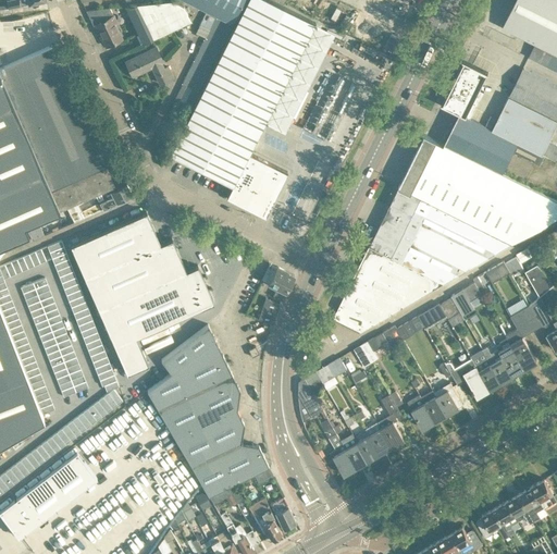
[(16,0),(17,1),(7,3),(8,9),(9,12),(46,3),(47,3),(46,0),(16,0)]
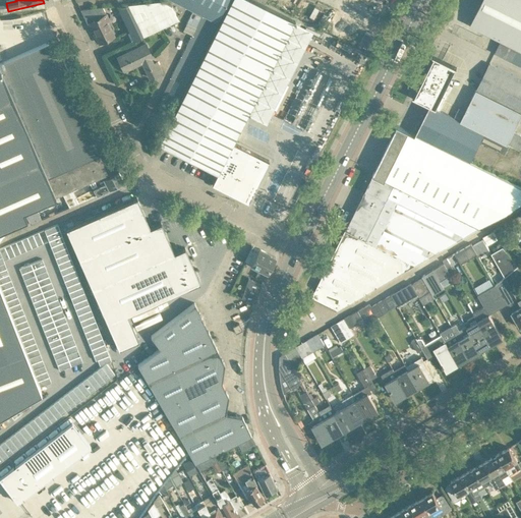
[(248,204),(251,197),(269,163),(233,145),(294,23),(247,0),(232,0),(159,146),(160,146),(217,175),(212,186),(241,200),(242,200),(248,204)]
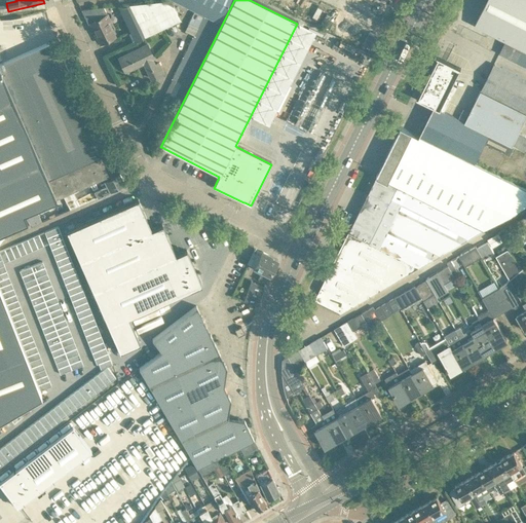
[(173,0),(204,15),(219,23),(229,0),(173,0)]
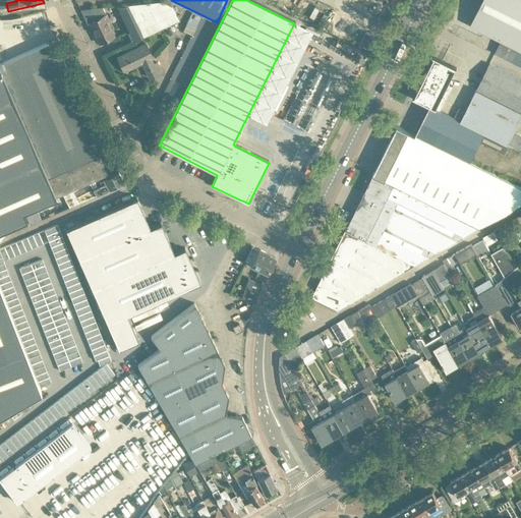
[(520,0),(483,0),(470,27),(502,43),(518,51),(520,52),(520,0)]
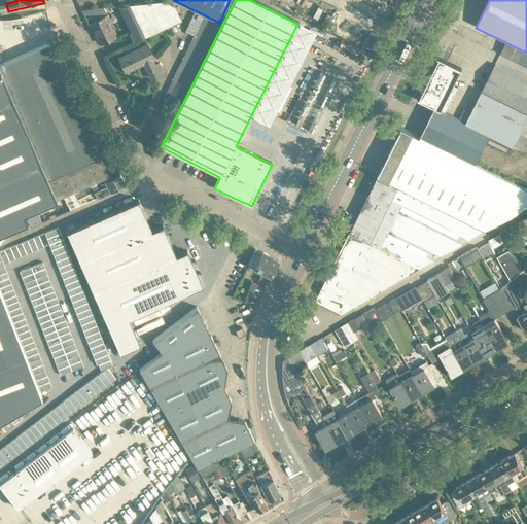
[(135,42),(135,43),(180,22),(174,9),(163,3),(118,7),(131,35),(129,36),(133,43),(135,42)]
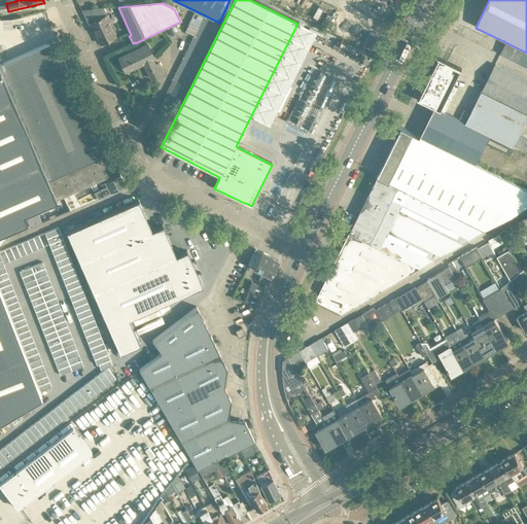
[(81,12),(88,27),(89,27),(91,26),(100,46),(115,38),(108,25),(110,24),(107,18),(104,9),(81,12)]
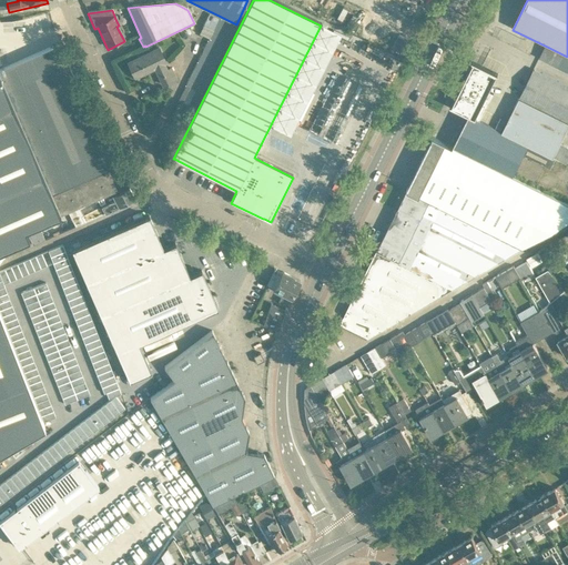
[(221,17),(214,31),(210,41),(178,104),(192,112),(236,24),(221,17)]
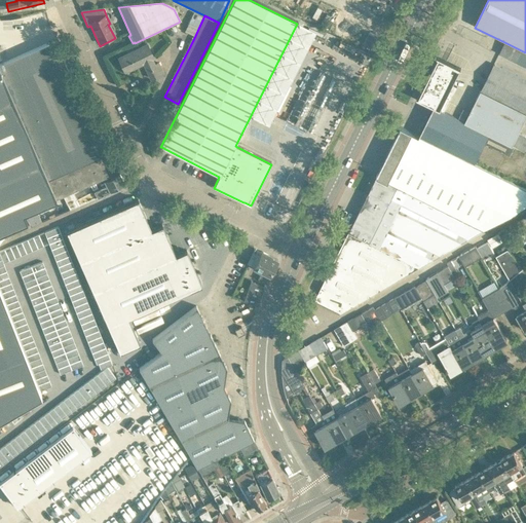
[(0,243),(4,238),(2,233),(27,223),(24,215),(64,197),(72,193),(88,186),(96,183),(109,178),(100,158),(104,157),(104,156),(107,155),(106,153),(106,152),(90,116),(89,116),(89,117),(72,79),(71,80),(55,43),(54,42),(0,66),(0,243)]
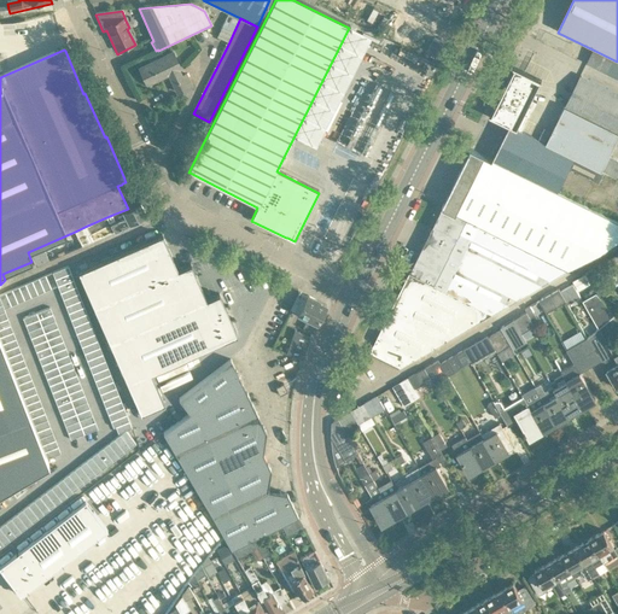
[(169,77),(174,87),(178,95),(192,89),(186,77),(182,79),(179,72),(181,71),(173,56),(140,70),(147,87),(169,77)]
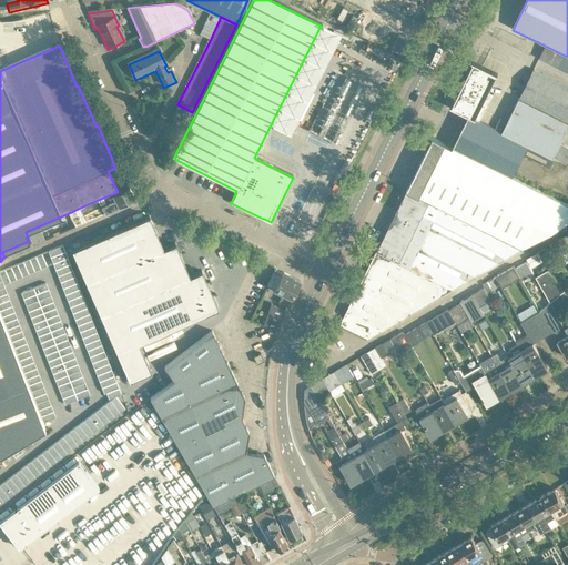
[(567,57),(565,56),(558,71),(567,76),(567,57)]
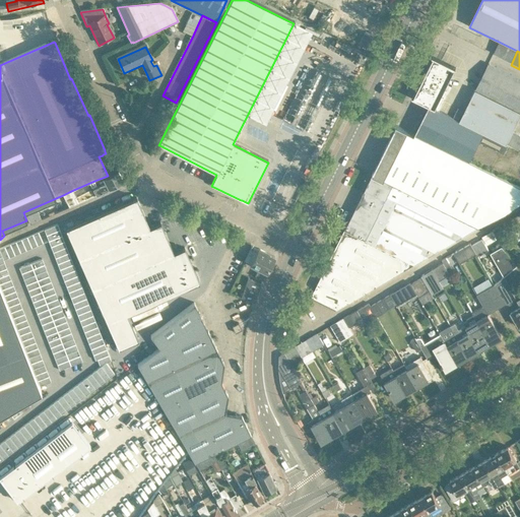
[(412,100),(430,108),(441,114),(450,95),(453,89),(449,87),(457,71),(433,59),(432,60),(434,60),(426,76),(425,75),(420,83),(421,84),(413,100),(412,100)]
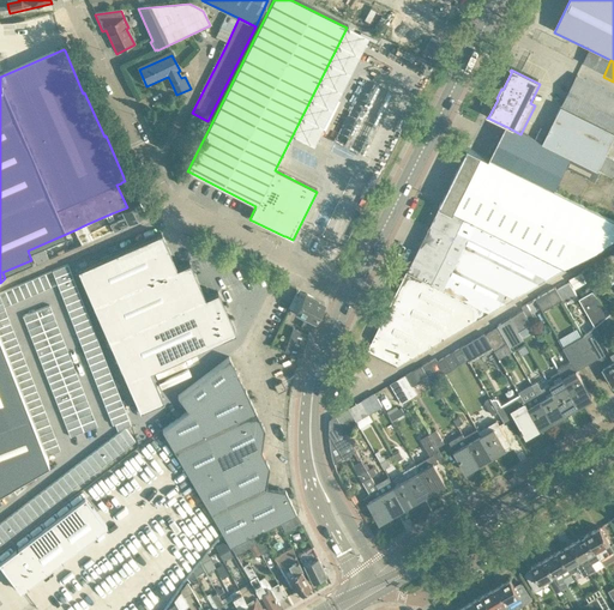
[(564,109),(545,146),(571,159),(612,180),(613,175),(613,163),(605,158),(613,139),(613,97),(579,79),(564,109)]
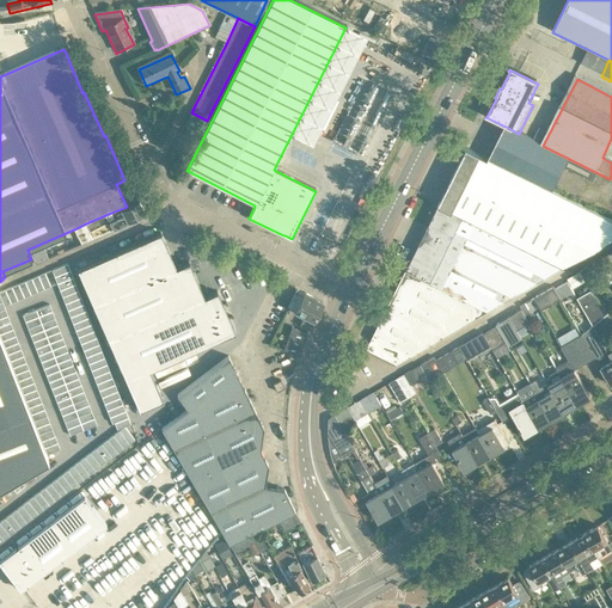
[(495,148),(488,161),(552,194),(569,159),(543,146),(519,134),(506,127),(499,141),(496,139),(493,140),(490,143),(491,147),(495,148)]
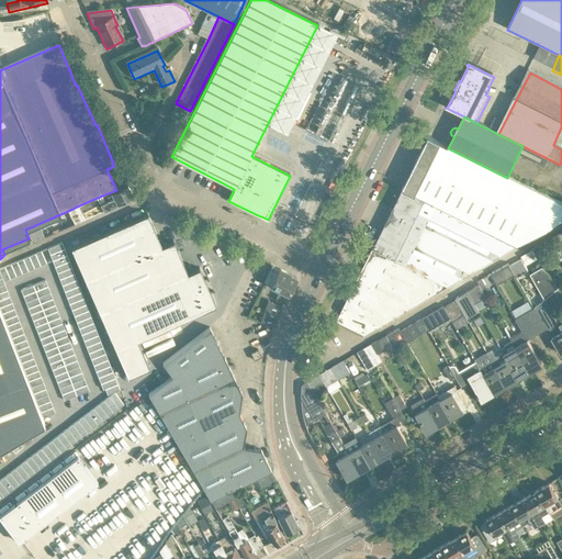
[(428,138),(402,191),(516,248),(561,221),(561,204),(507,178),(448,148),(428,138)]
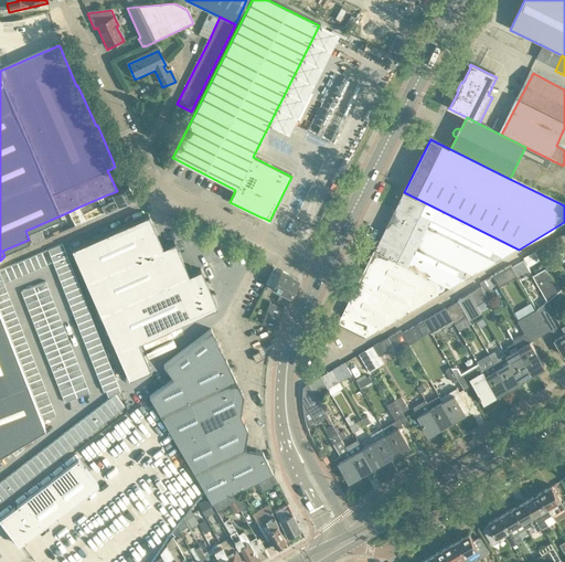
[(115,167),(112,169),(116,178),(121,175),(117,167),(115,167)]
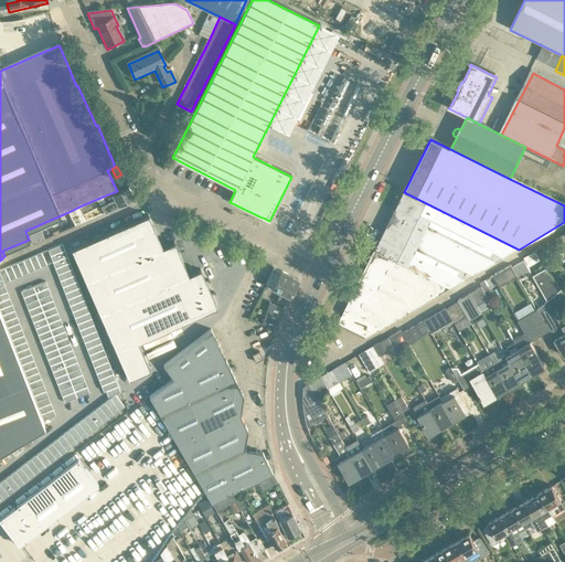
[(77,208),(68,212),(75,228),(84,224),(103,216),(132,200),(134,200),(134,199),(128,188),(105,200),(103,197),(95,200),(99,209),(83,218),(77,208)]
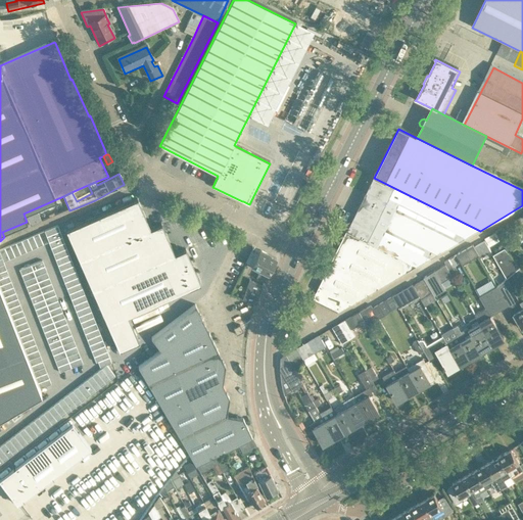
[(374,178),(347,233),(417,269),(480,231),(374,178)]
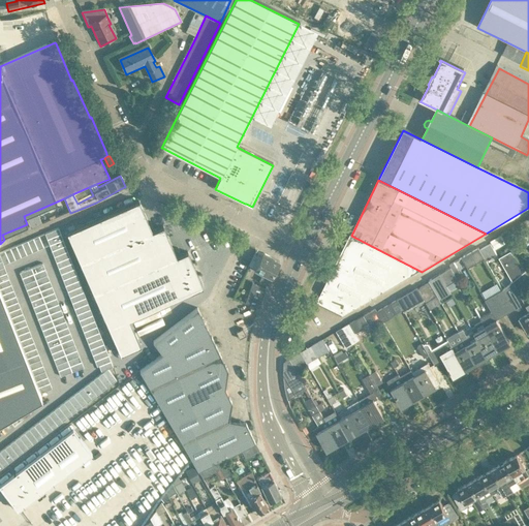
[(138,204),(67,235),(81,266),(152,234),(138,204)]
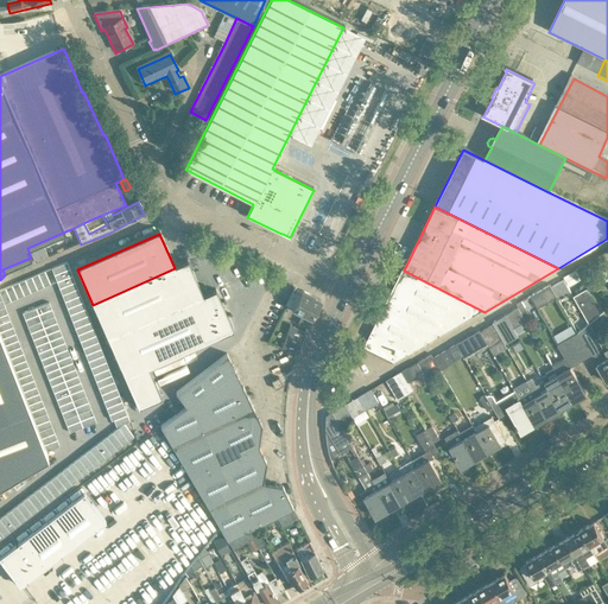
[(601,258),(589,265),(593,271),(605,264),(601,258)]
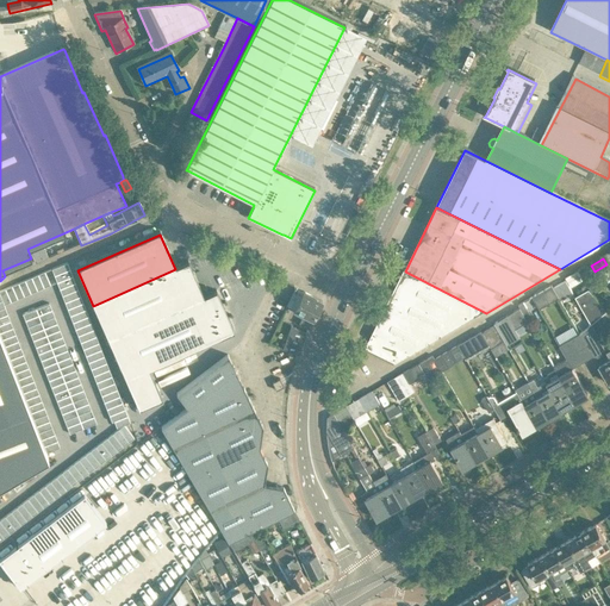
[(175,269),(93,306),(109,341),(204,299),(188,264),(175,269)]
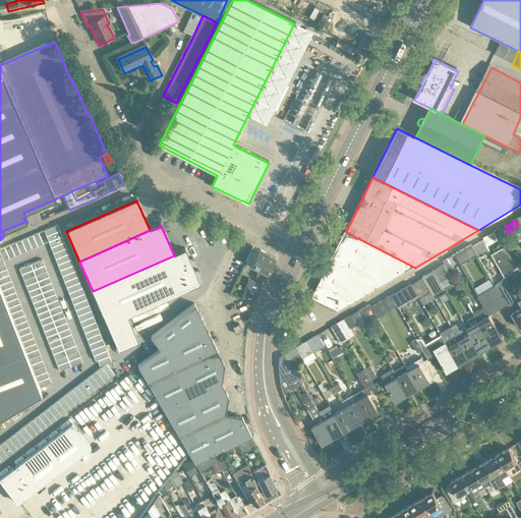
[(57,227),(44,232),(51,249),(64,244),(57,227)]
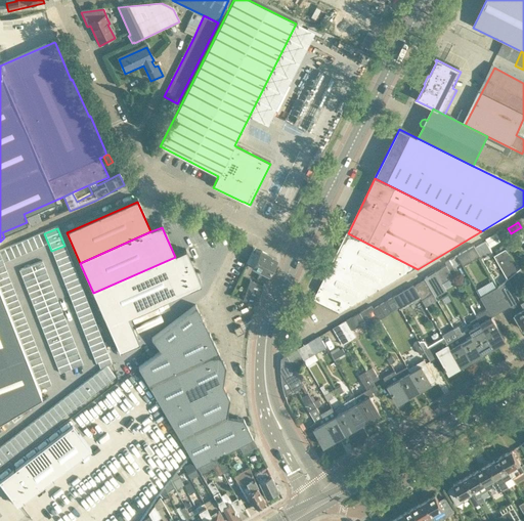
[(38,236),(43,248),(49,245),(44,233),(38,236)]
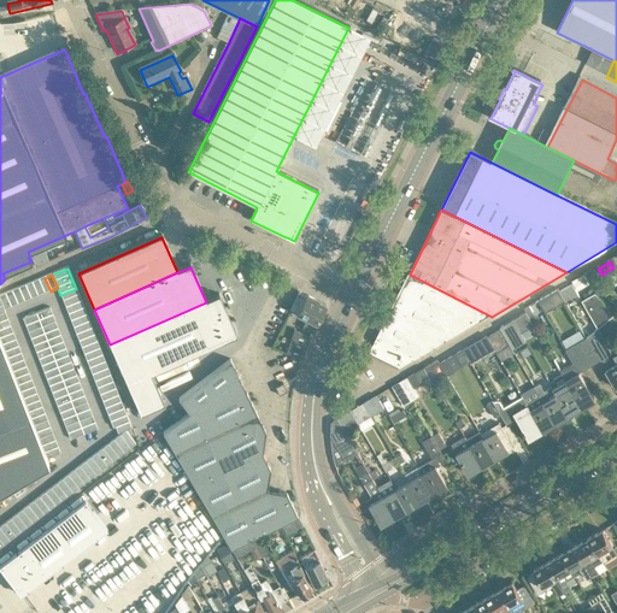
[(400,370),(492,317),(410,275),(372,351),(370,354),(400,370)]
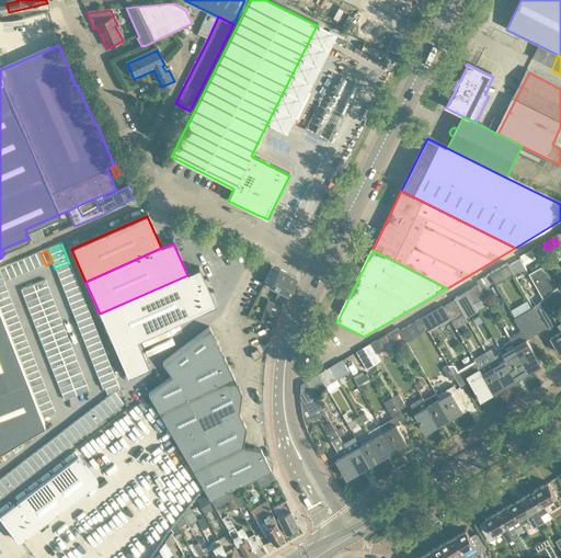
[(41,268),(46,265),(41,253),(35,255),(41,268)]
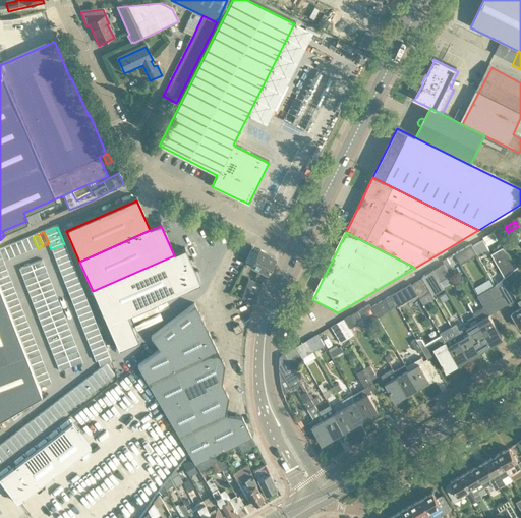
[(32,251),(38,248),(33,237),(26,240),(32,251)]
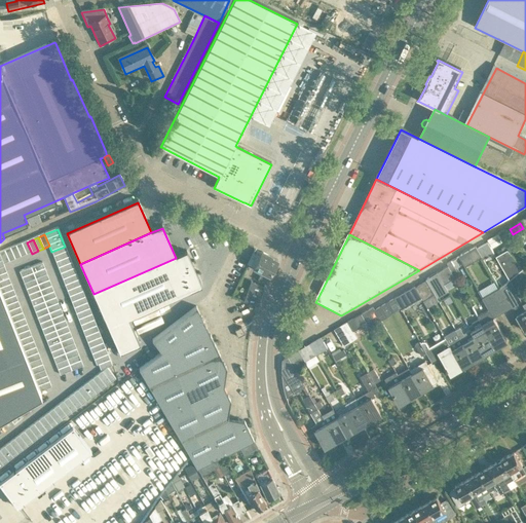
[(32,254),(27,243),(22,245),(27,256),(32,254)]
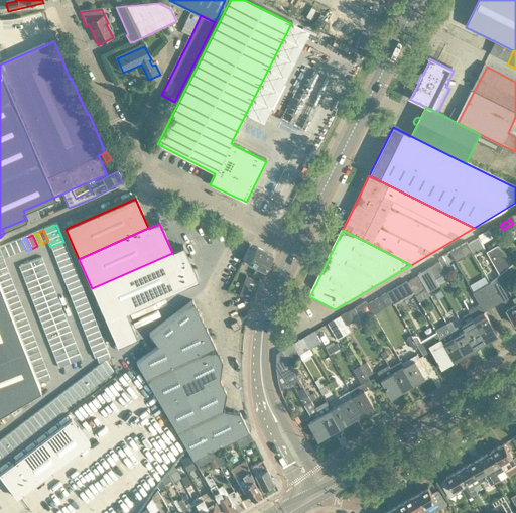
[(20,253),(26,251),(21,240),(15,242),(20,253)]
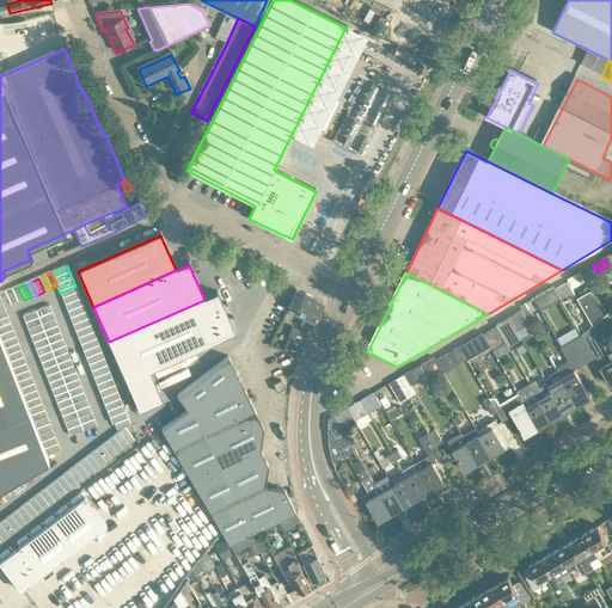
[(568,284),(562,288),(569,301),(575,298),(568,284)]
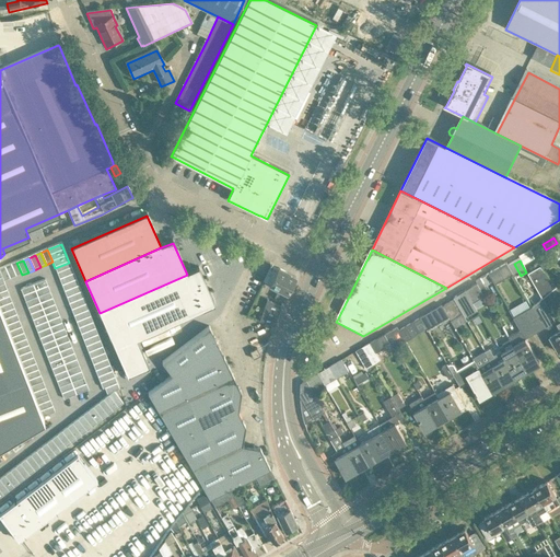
[(16,278),(22,275),(16,263),(11,266),(16,278)]
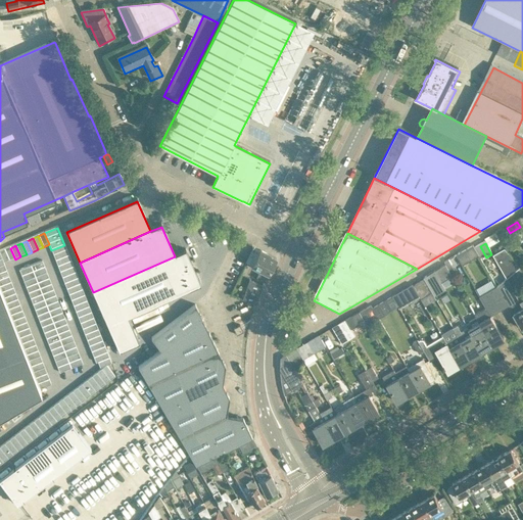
[(64,245),(51,250),(53,256),(66,251),(64,245)]
